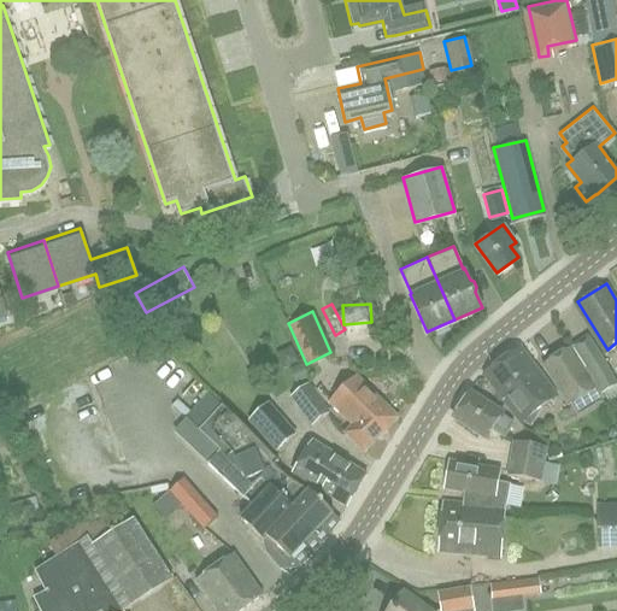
[(557,392),(551,385),(521,342),(483,371),(519,421),(557,392)]
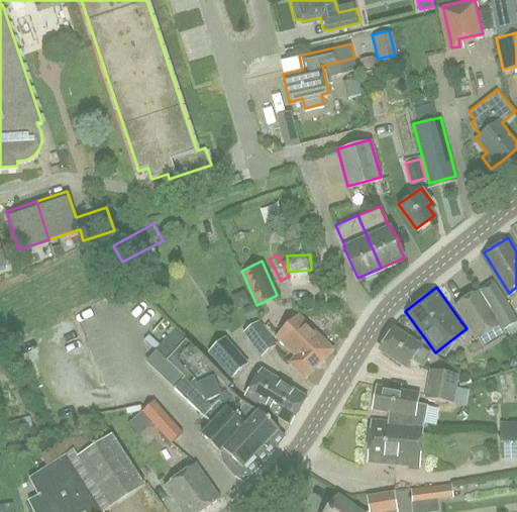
[(479,288),(454,303),(476,337),(500,323),(479,288)]
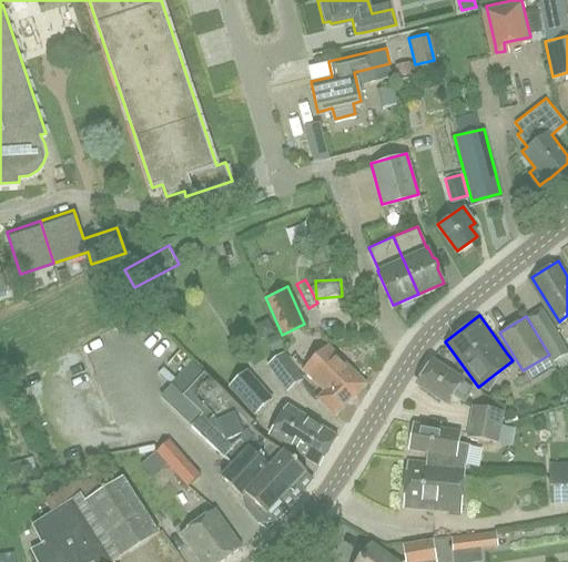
[(567,351),(557,336),(546,318),(535,325),(556,358),(567,351)]
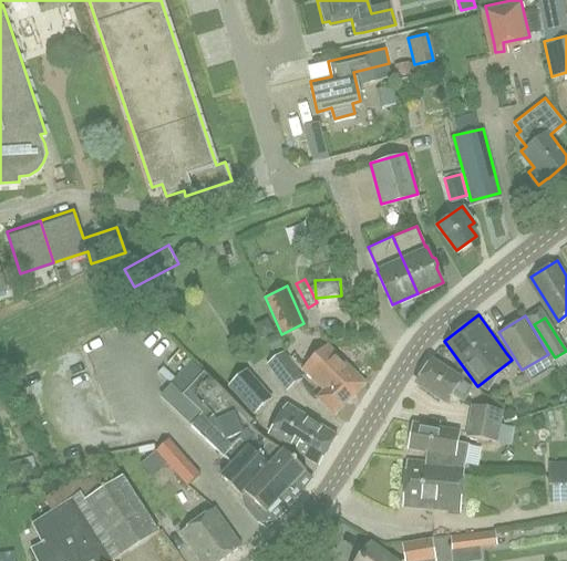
[(333,412),(363,382),(326,343),(302,366),(322,387),(316,394),(333,412)]
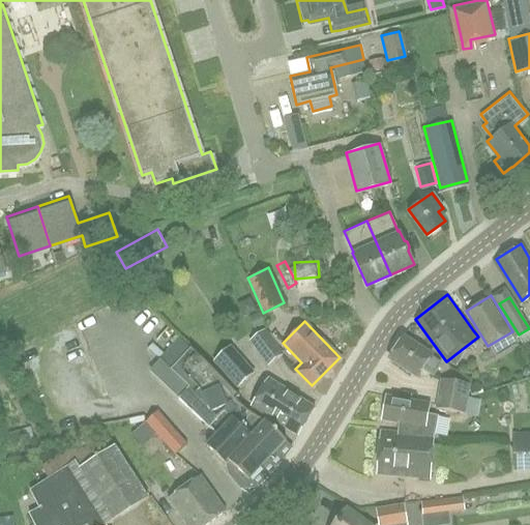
[(265,326),(259,330),(249,338),(268,362),(284,350),(265,326)]
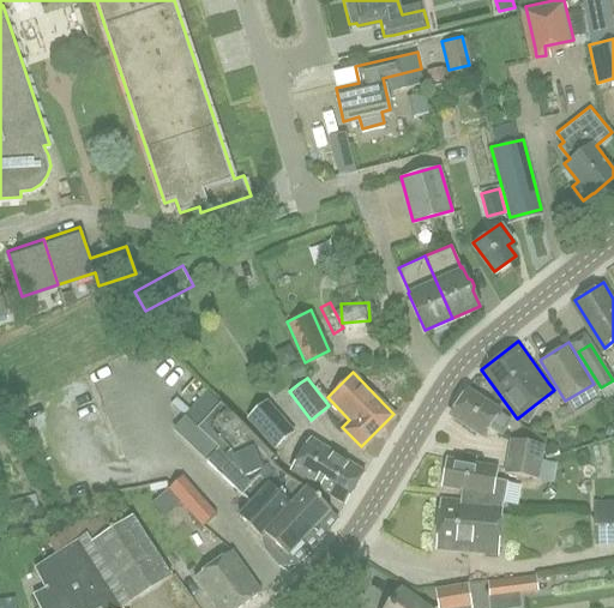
[(184,411),(185,413),(173,426),(251,500),(239,515),(262,536),(265,533),(287,553),(329,507),(306,486),(286,471),(271,459),(275,456),(241,419),(204,384),(198,391),(200,395),(184,411)]
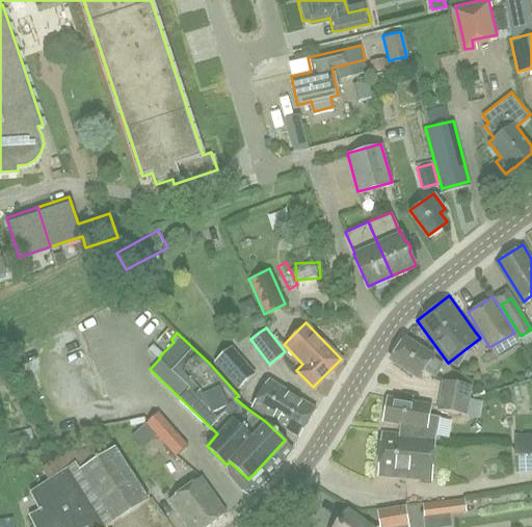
[(434,373),(442,362),(432,356),(433,353),(404,335),(391,357),(419,376),(425,367),(434,373)]
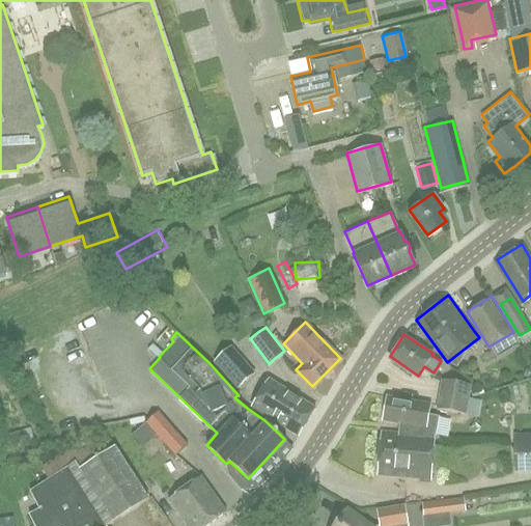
[(231,343),(225,349),(214,359),(238,386),(256,369),(231,343)]
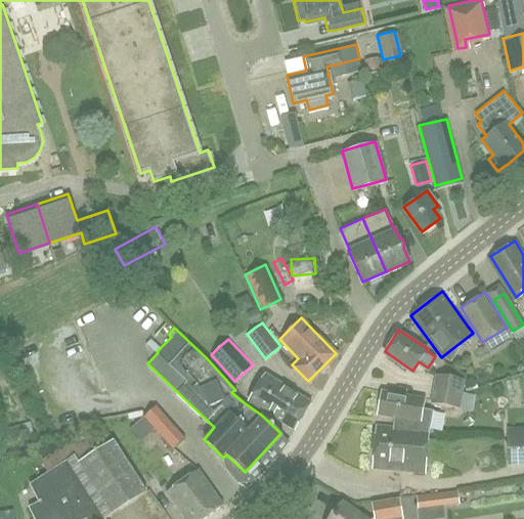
[(293,427),(310,399),(265,371),(248,399),(293,427)]
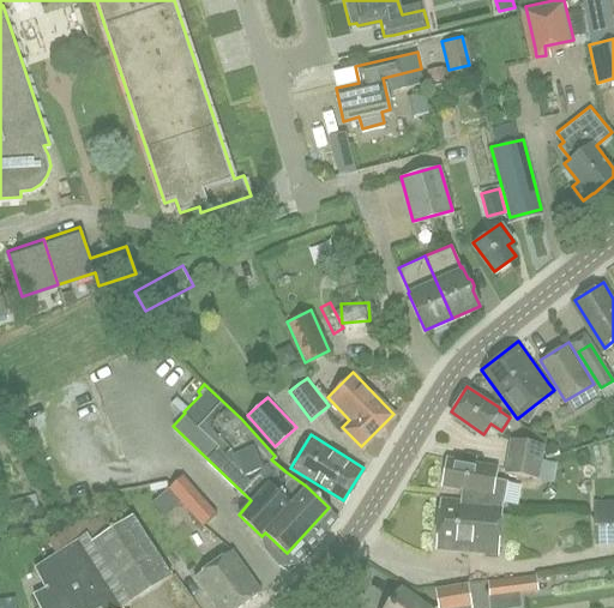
[(509,451),(542,458),(545,444),(511,437),(509,451)]
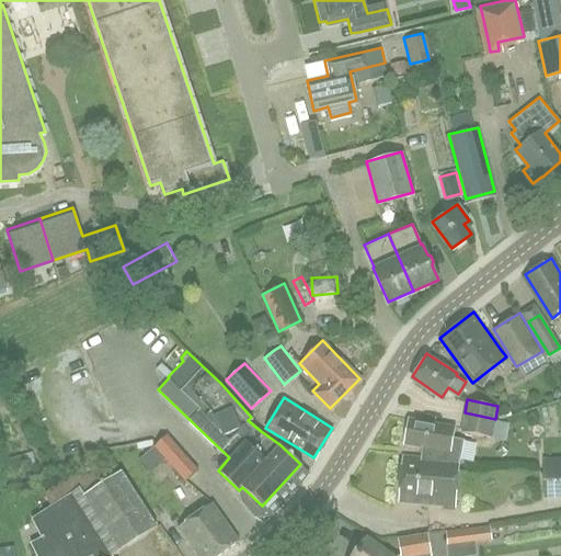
[(495,419),(465,412),(461,430),(492,437),(495,419)]
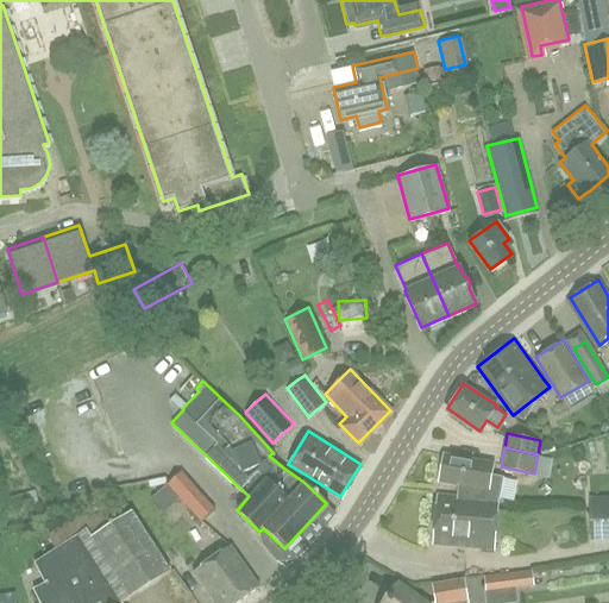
[(465,484),(464,494),(488,496),(498,497),(503,473),(493,472),(495,460),(443,451),(437,478),(465,484)]
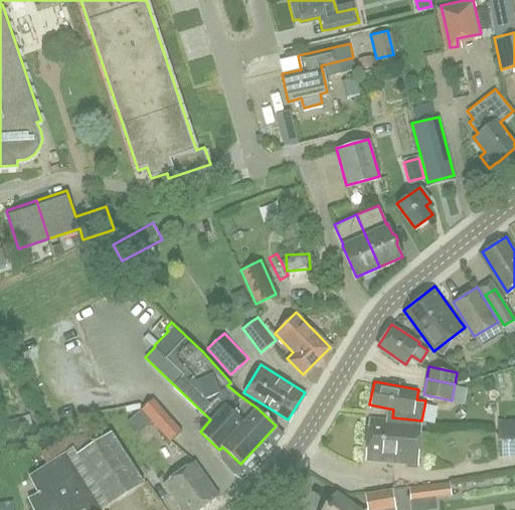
[(170,439),(182,429),(154,396),(142,407),(170,439)]
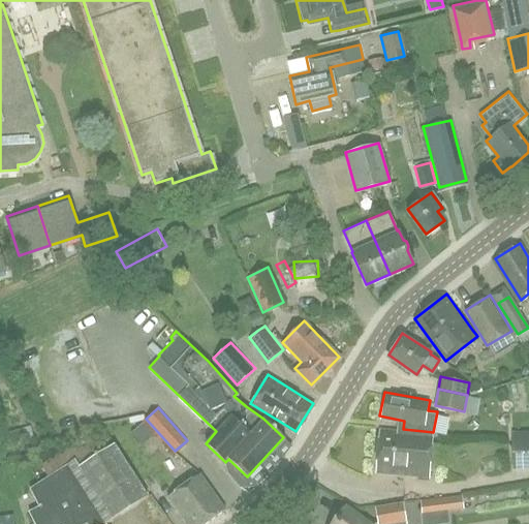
[(433,432),(424,431),(403,429),(378,427),(375,469),(429,474),(433,432)]
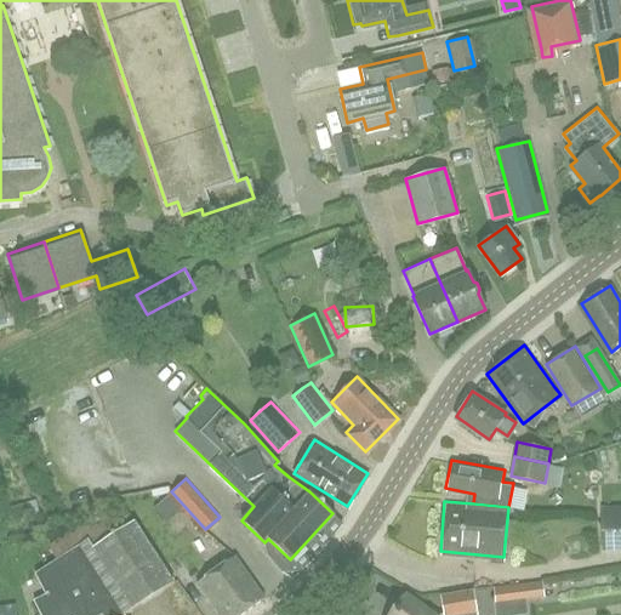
[(620,502),(602,504),(603,550),(620,548),(620,502)]
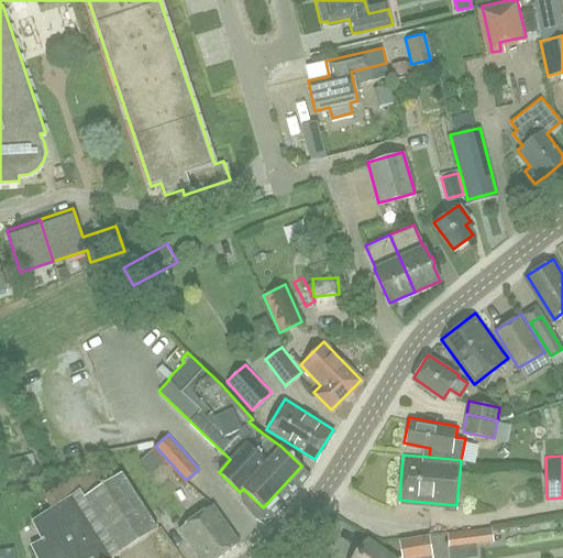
[(113,557),(112,555),(157,527),(121,471),(113,477),(91,489),(89,483),(51,505),(79,557),(113,557)]
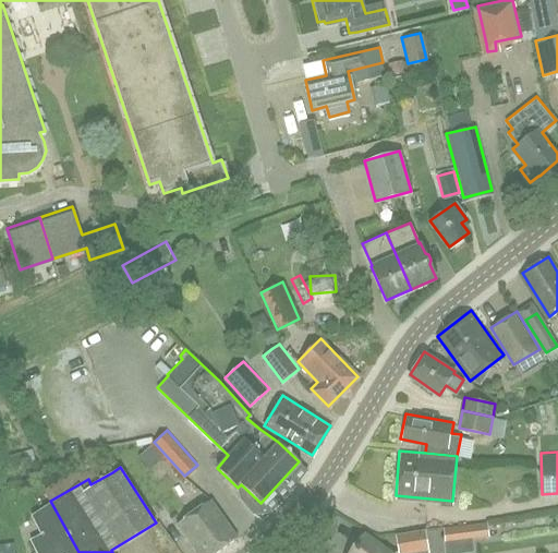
[(198,552),(211,552),(220,548),(238,536),(211,497),(194,509),(177,521),(198,552)]
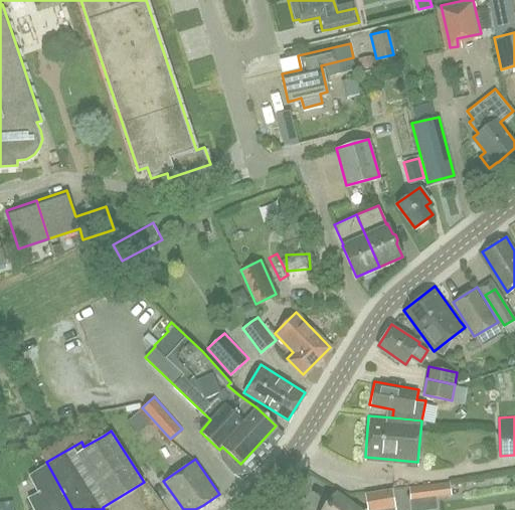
[(72,509),(46,462),(29,473),(37,490),(28,496),(35,509),(72,509)]
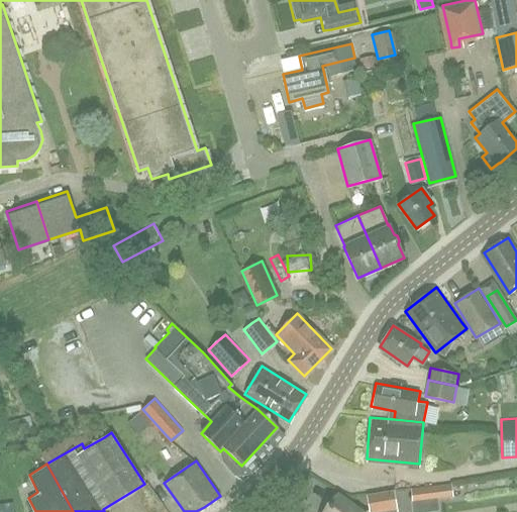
[(395,511),(397,510),(394,490),(368,495),(371,510),(363,511),(337,494),(324,511),(395,511)]
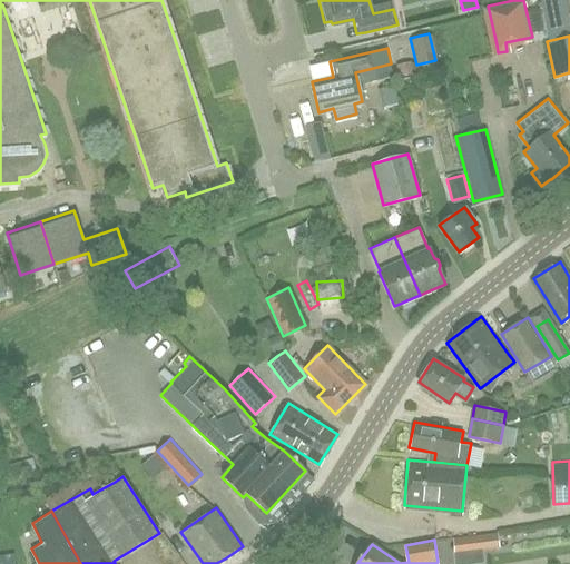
[(16,563),(15,550),(0,552),(0,563),(16,563)]
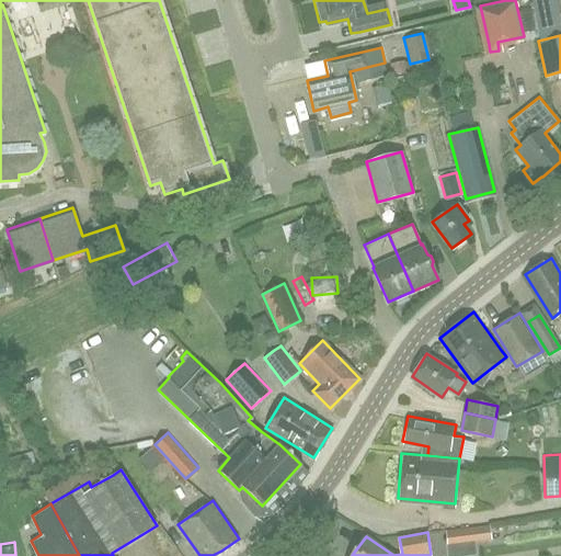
[(315,555),(304,543),(287,555),(315,555)]
